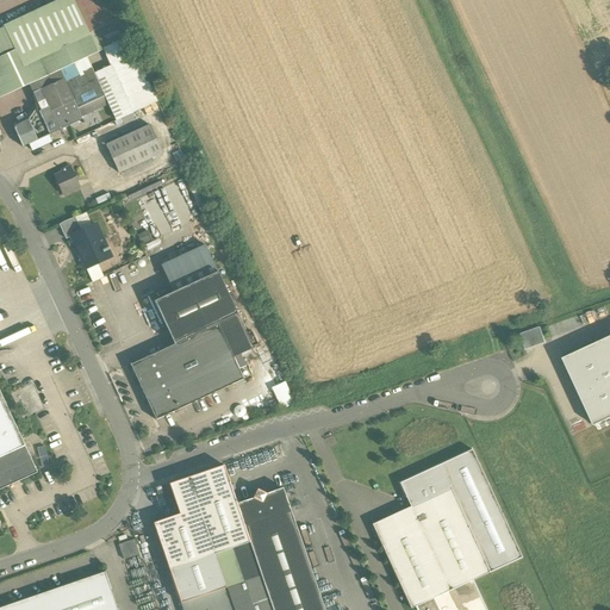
[(107,0),(64,0),(5,29),(16,51),(0,57),(0,97),(29,83),(33,94),(38,92),(43,89),(63,80),(91,67),(86,56),(101,49),(93,32),(118,20),(107,0)]
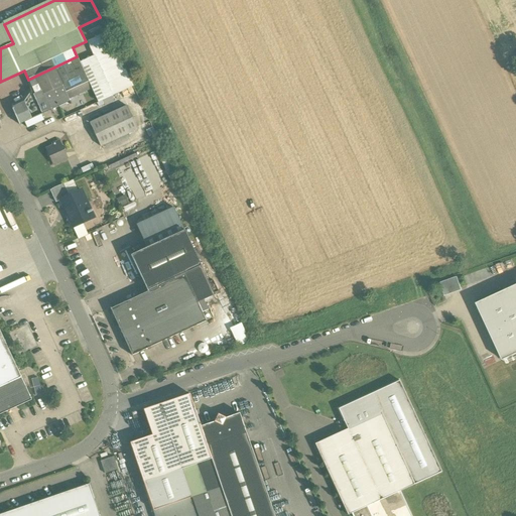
[(100,17),(79,27),(86,41),(89,40),(107,32),(101,17),(100,17)]
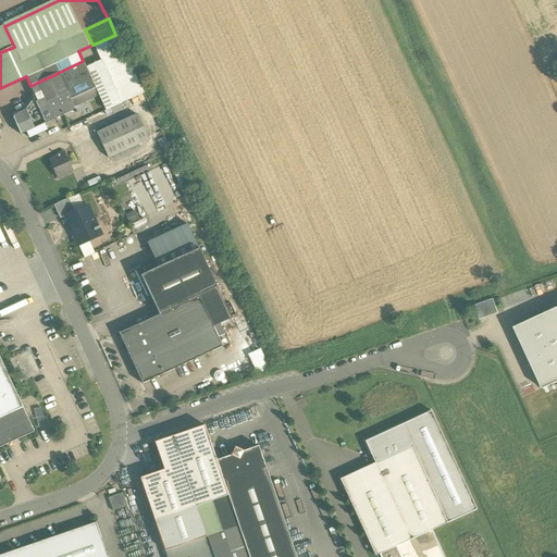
[(4,26),(0,27),(0,52),(14,47),(4,26)]
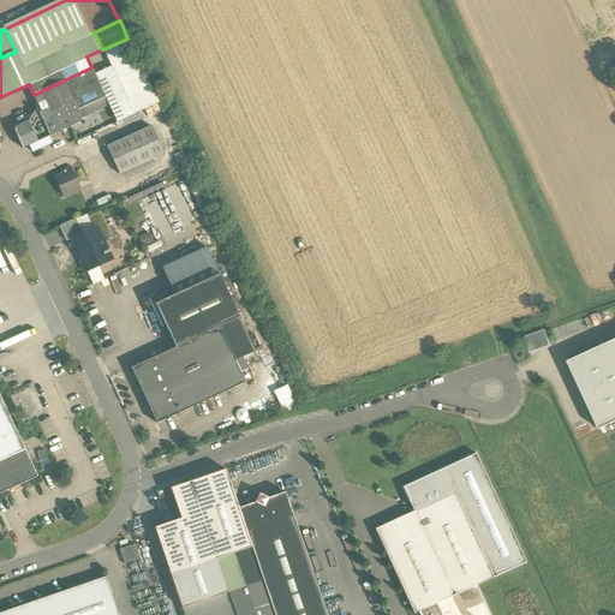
[(127,39),(106,48),(108,55),(109,54),(131,45),(127,39)]
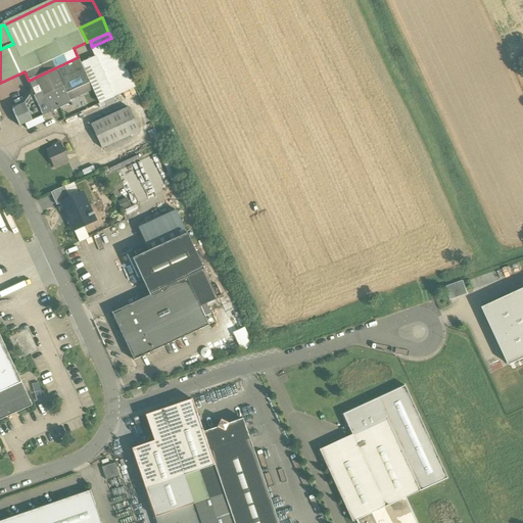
[(111,38),(93,46),(92,47),(109,85),(129,76),(111,38)]
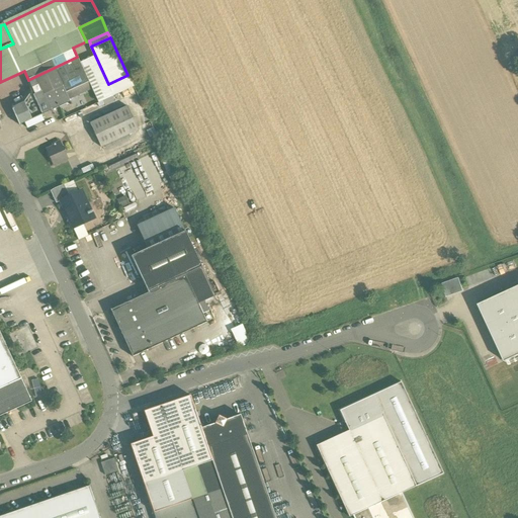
[(77,57),(54,68),(62,86),(65,93),(66,93),(89,82),(77,57)]
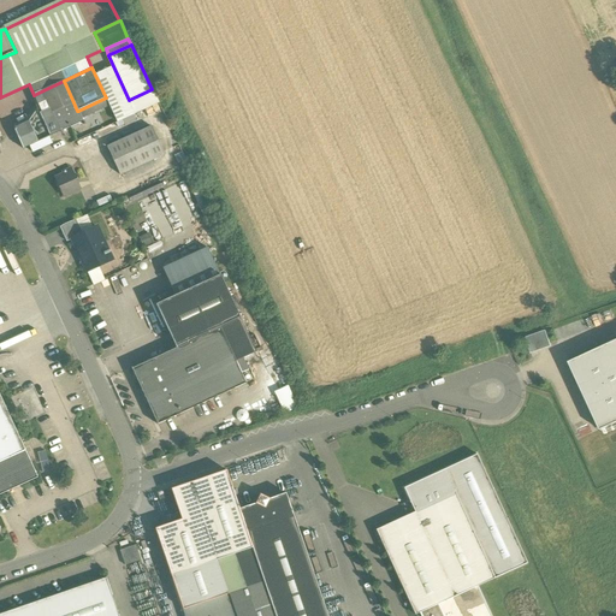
[(73,102),(64,81),(43,90),(53,112),(73,102)]
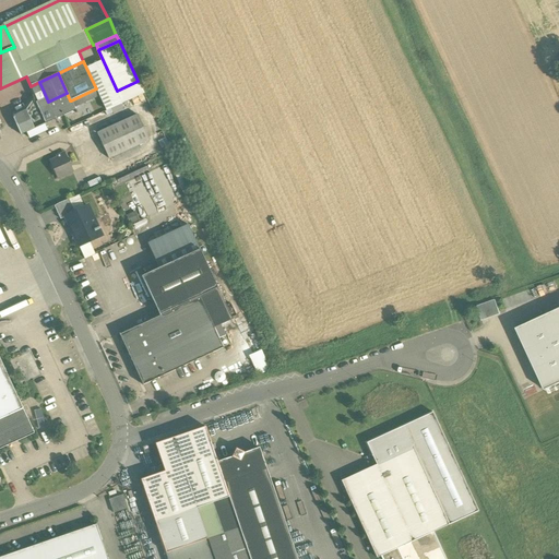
[(138,81),(117,91),(123,104),(144,94),(138,81)]
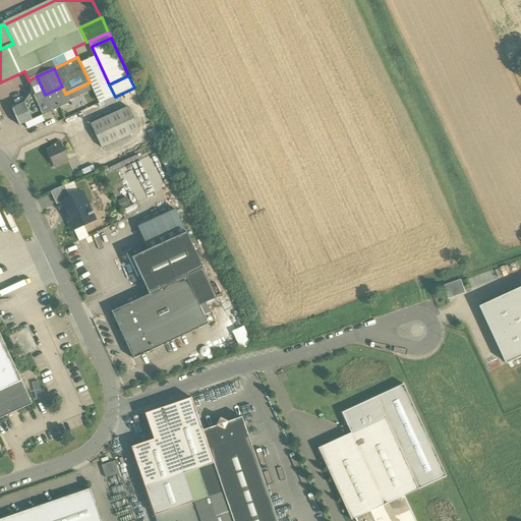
[(45,95),(37,76),(33,78),(29,80),(33,90),(37,99),(37,102),(43,115),(52,111),(45,95)]
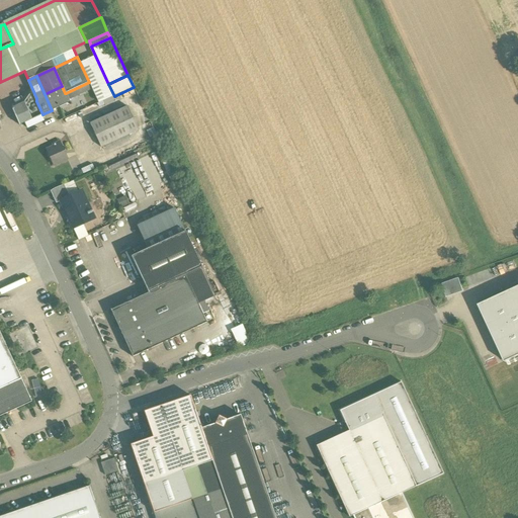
[(89,82),(66,93),(69,99),(92,89),(89,82)]
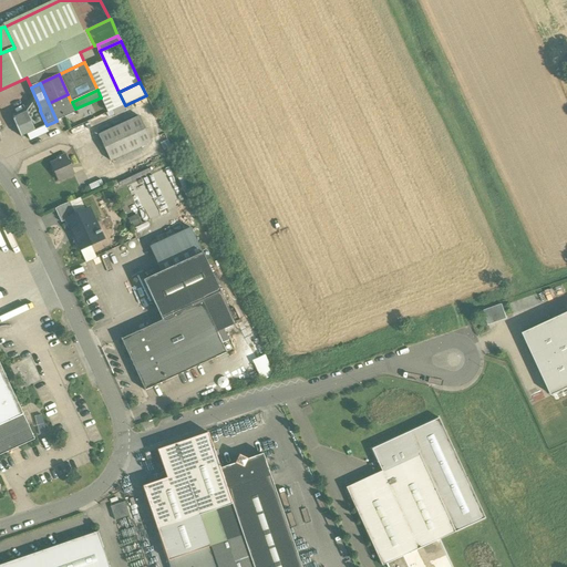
[(68,94),(49,103),(57,121),(76,112),(75,109),(72,102),(71,102),(68,94)]
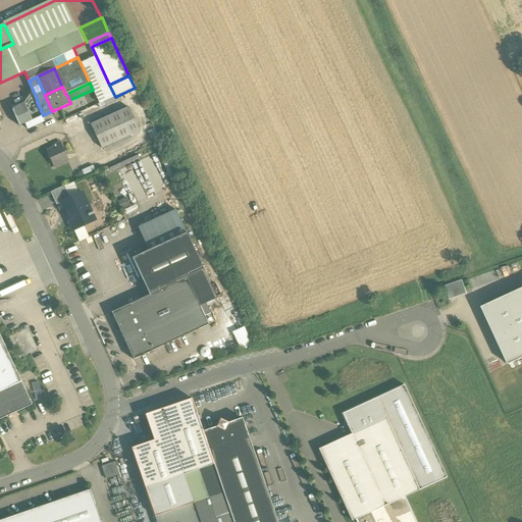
[(33,90),(23,104),(12,109),(19,126),(43,115),(37,102),(37,99),(33,90)]
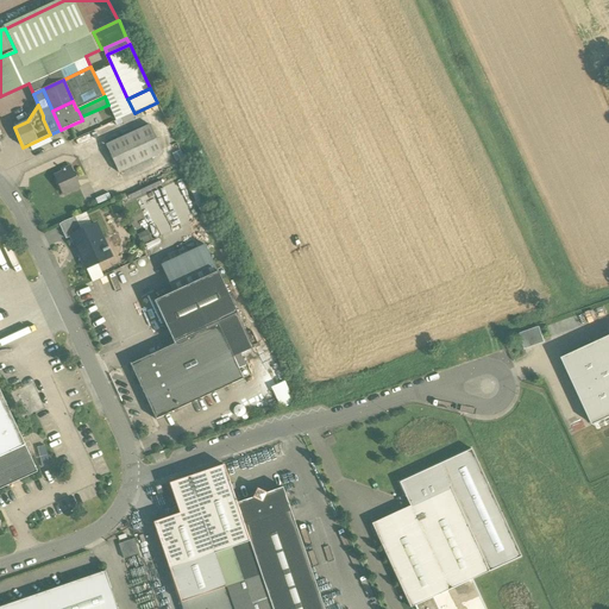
[(150,125),(106,145),(119,174),(163,154),(150,125)]
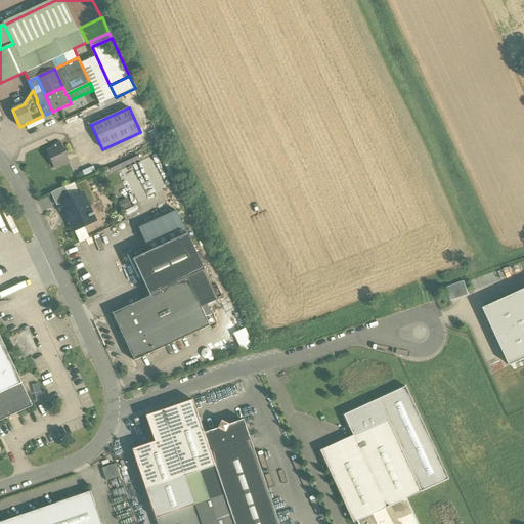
[(60,143),(53,146),(54,147),(47,151),(54,168),(69,162),(64,154),(66,154),(67,150),(66,148),(63,148),(62,148),(60,143)]
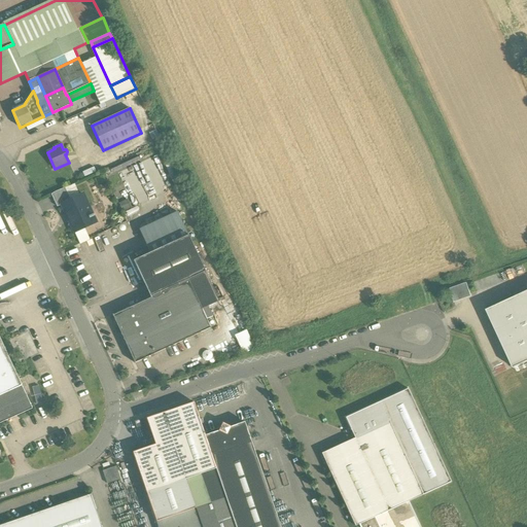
[(70,200),(65,188),(51,195),(57,207),(62,205),(62,204),(70,200)]
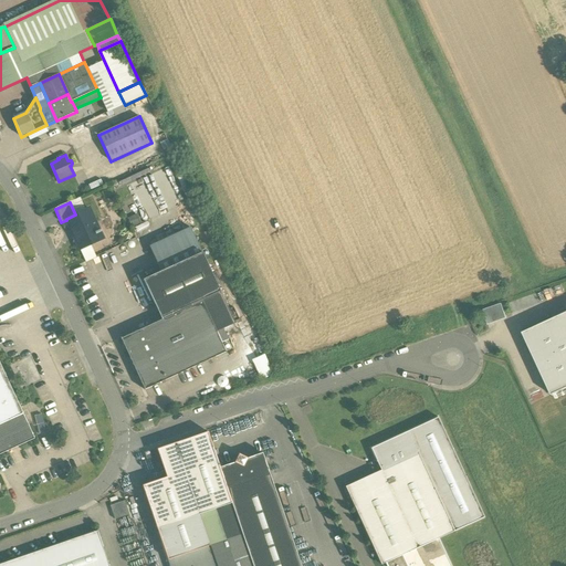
[(75,215),(66,219),(66,220),(80,250),(103,239),(100,233),(102,232),(102,230),(98,231),(88,209),(75,215)]
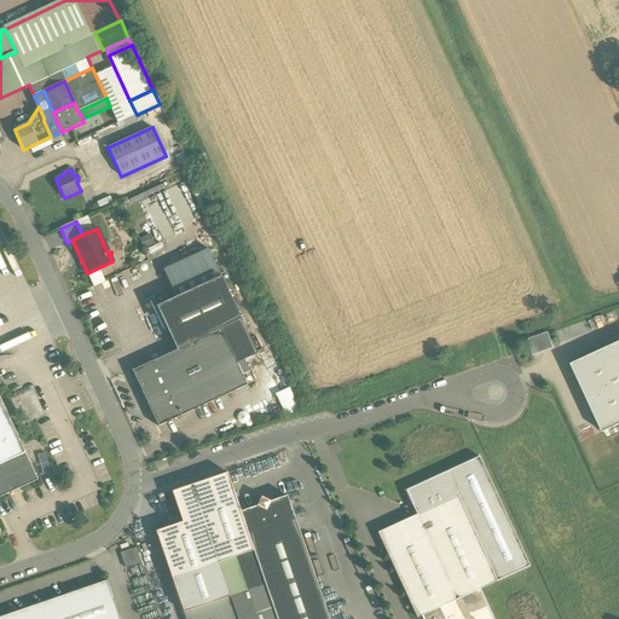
[(175,298),(221,277),(208,249),(163,270),(175,298)]
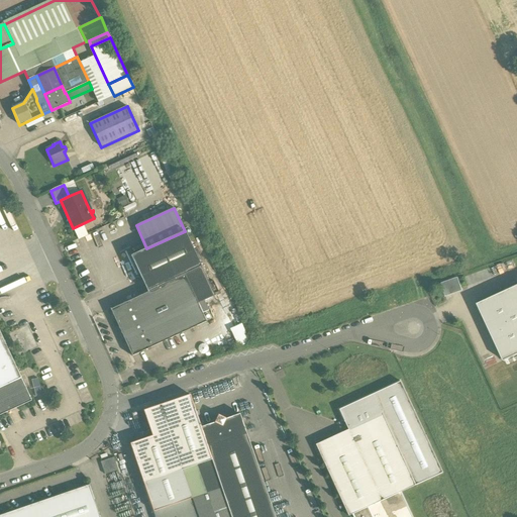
[(146,248),(131,255),(148,292),(185,276),(184,274),(201,267),(185,231),(146,248)]
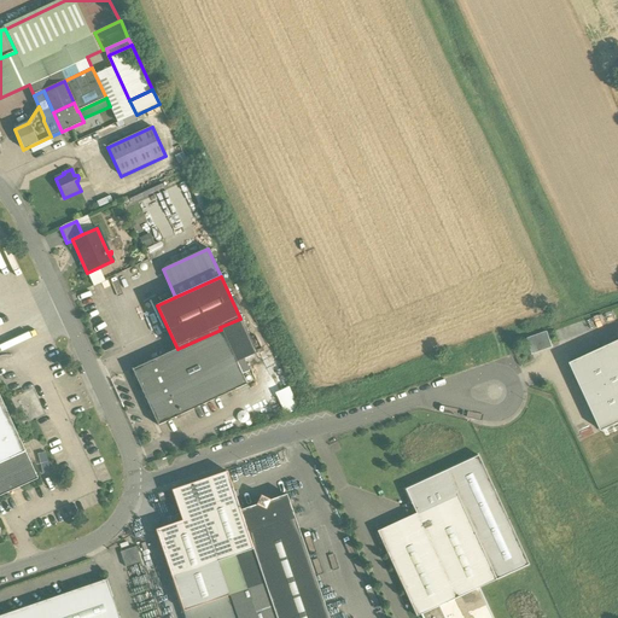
[(240,319),(220,327),(221,330),(237,363),(244,360),(257,354),(240,319)]
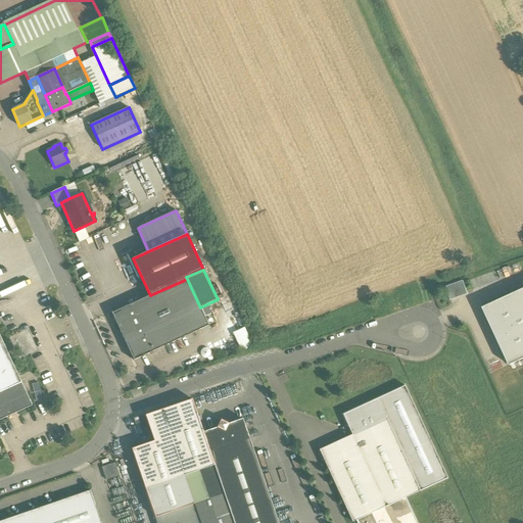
[(150,295),(112,313),(111,313),(134,361),(135,361),(134,360),(208,326),(204,317),(200,307),(187,279),(150,295)]
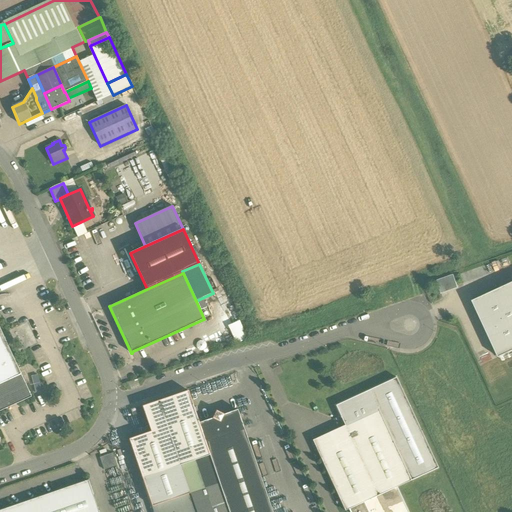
[(440,295),(458,288),(454,276),(436,282),(440,295)]
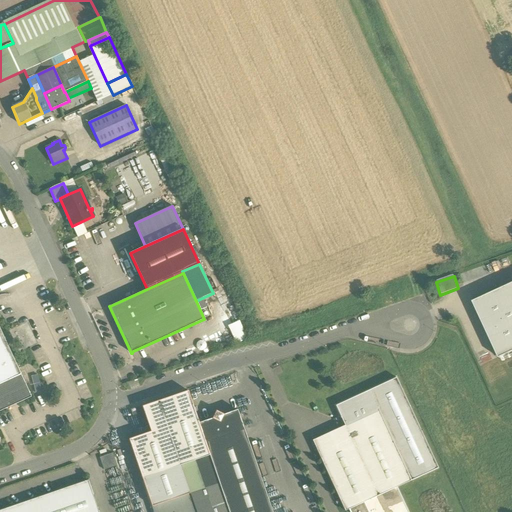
[(499,357),(511,350),(511,285),(473,304),(499,357)]
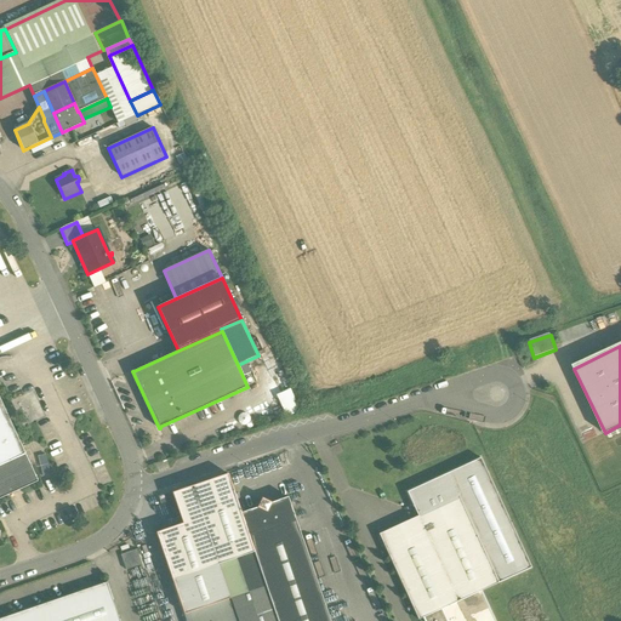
[(250,374),(245,362),(238,365),(243,376),(250,374)]
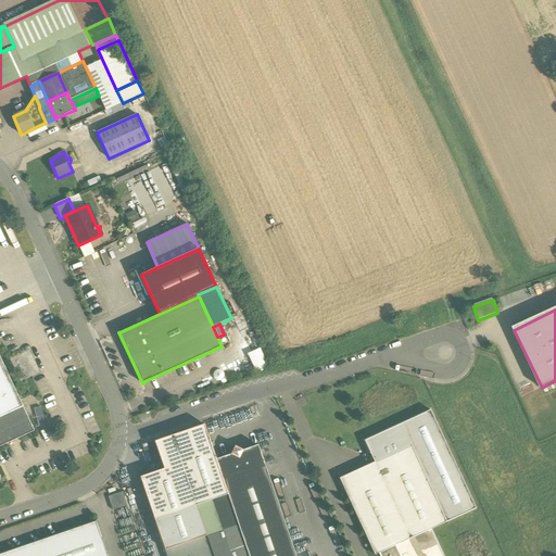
[(0,479),(0,477),(0,446),(34,431),(0,357),(0,479)]
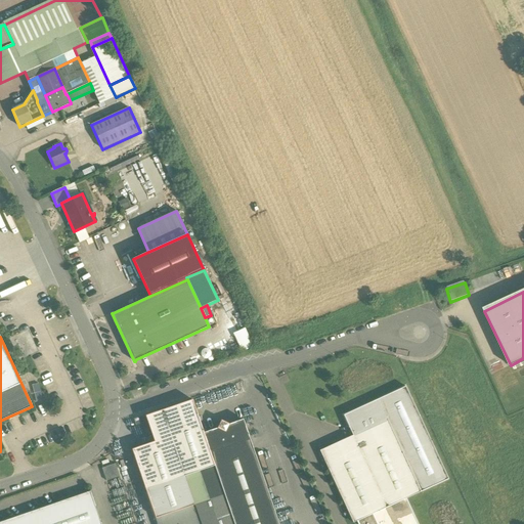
[(357,446),(324,462),(353,523),(357,521),(406,498),(448,479),(405,388),(343,417),(357,446)]
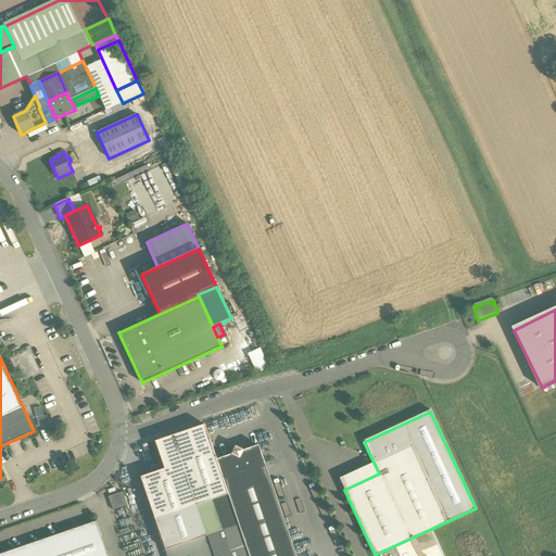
[(164,469),(139,478),(153,519),(227,494),(216,459),(203,425),(155,442),(164,469)]
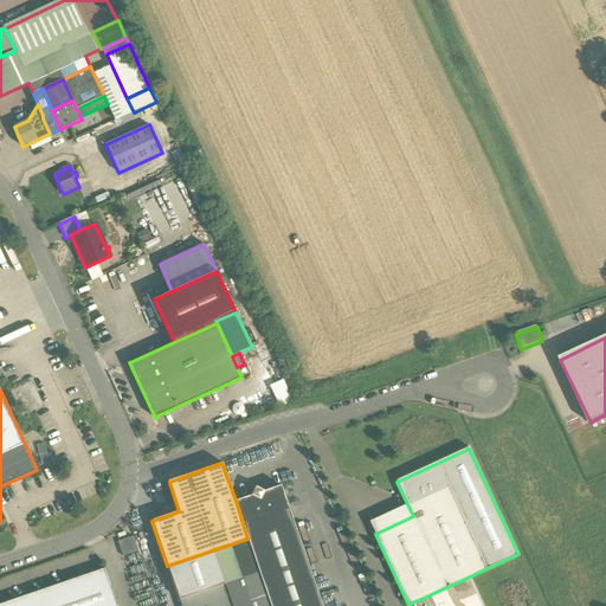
[(322,605),(281,485),(265,491),(256,487),(251,496),(236,501),(247,539),(259,572),(271,605),(322,605)]
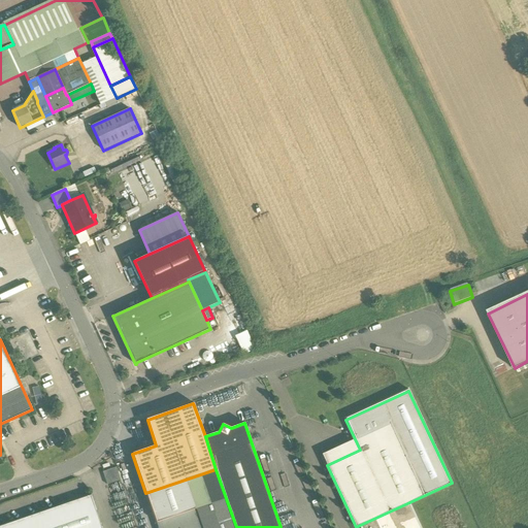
[(117,467),(103,472),(107,485),(121,481),(117,467)]
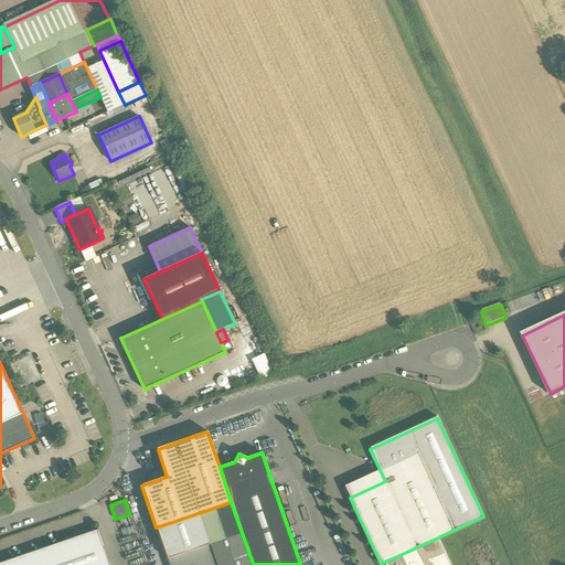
[(231,502),(156,528),(169,564),(253,564),(242,533),(231,502)]
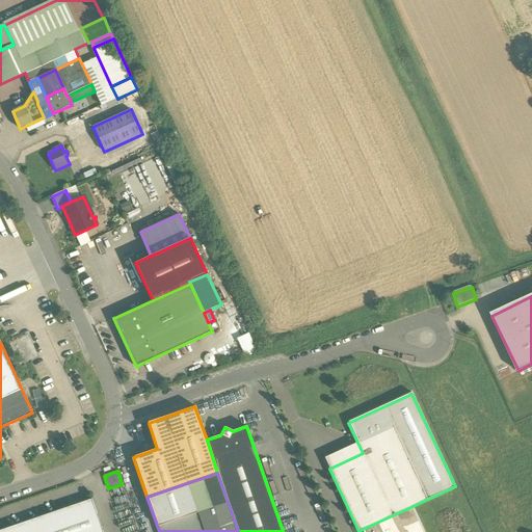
[(102,531),(91,499),(0,530),(0,531),(102,531)]
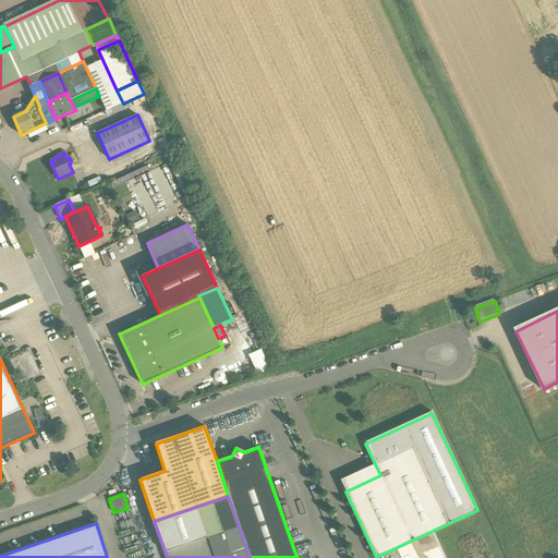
[(445,557),(433,531),(380,555),(381,557),(445,557)]
